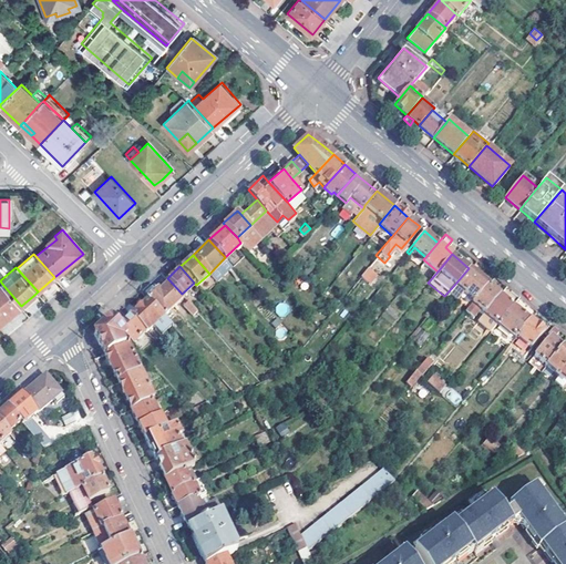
[(356,278),(361,283),(370,273),(364,267),(356,278)]
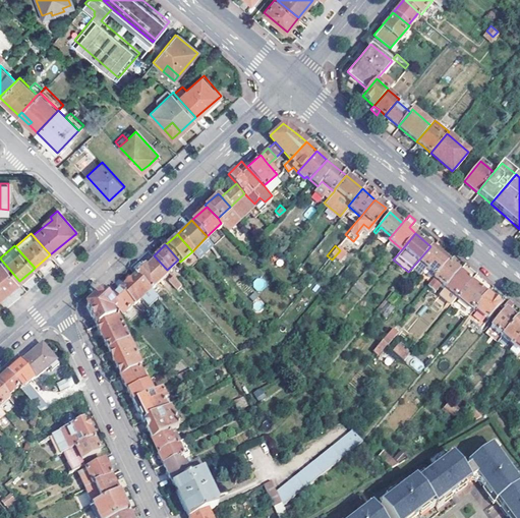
[(418,261),(436,275),(448,260),(430,246),(418,261)]
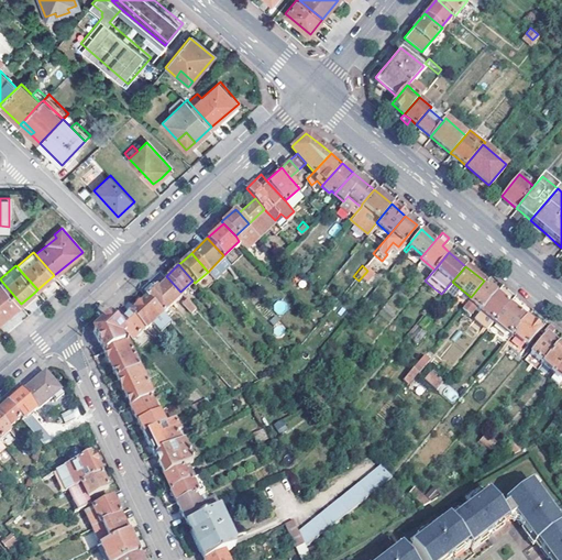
[(146,294),(163,311),(183,294),(180,292),(168,278),(158,288),(156,285),(146,294)]
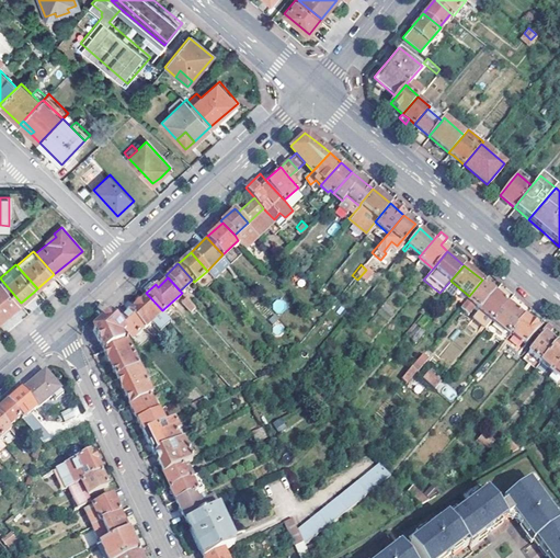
[(0,319),(21,303),(1,280),(0,281),(0,319)]
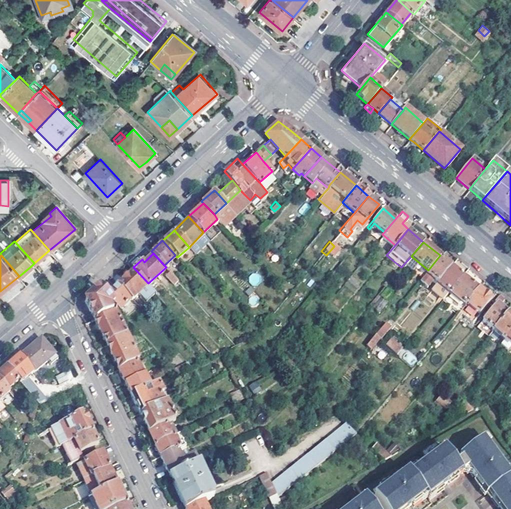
[(420,279),(427,285),(433,278),(437,281),(451,264),(440,255),(428,270),(420,279)]
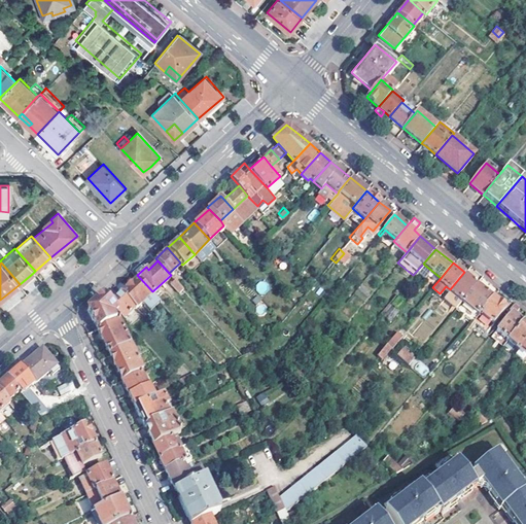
[(449,289),(461,300),(476,282),(464,272),(450,289),(449,289)]
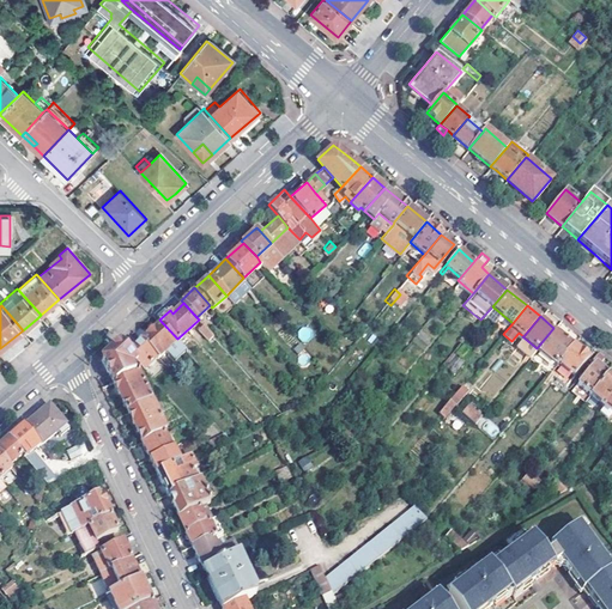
[(141,336),(159,355),(177,339),(159,320),(141,336)]
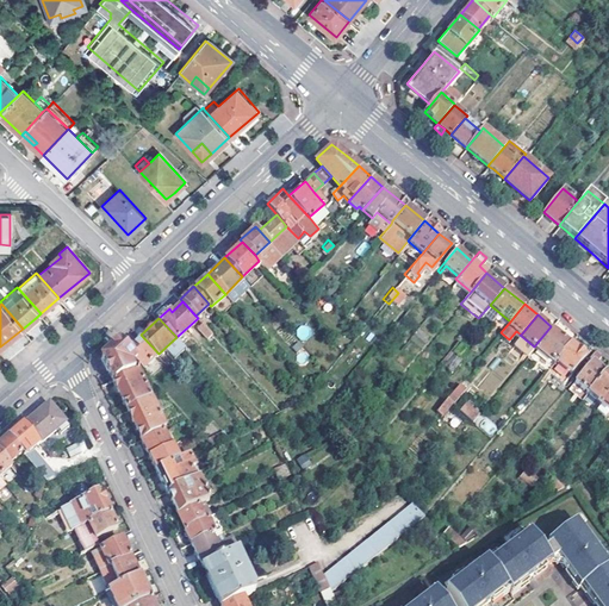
[(204,336),(211,331),(203,318),(196,323),(204,336)]
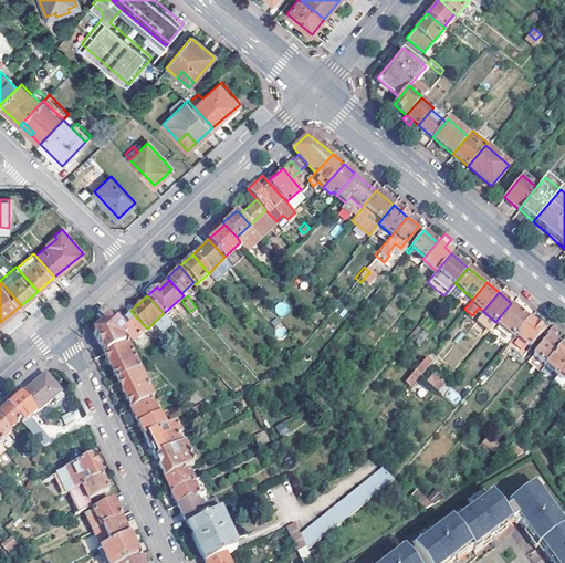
[(495,322),(512,336),(515,334),(529,319),(511,303),(495,322)]
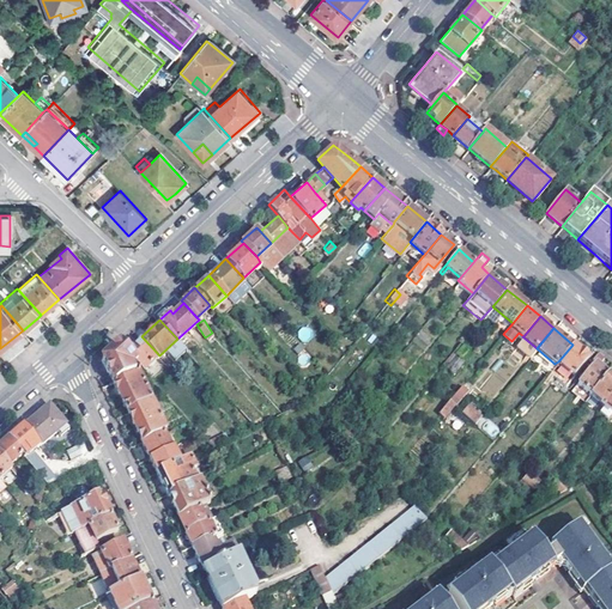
[(135,360),(143,369),(159,355),(141,336),(127,351),(135,360)]
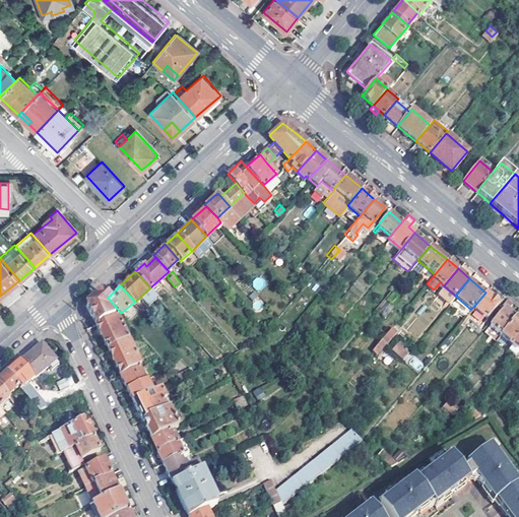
[(378,298),(382,302),(385,299),(392,291),(387,286),(378,298)]
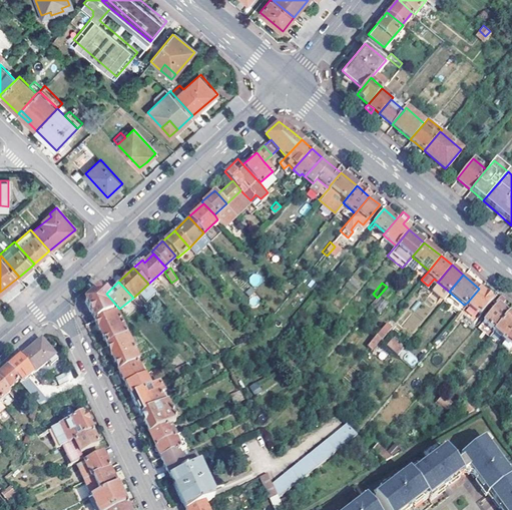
[(85,300),(94,319),(111,311),(109,306),(113,302),(106,294),(99,287),(95,290),(85,300)]
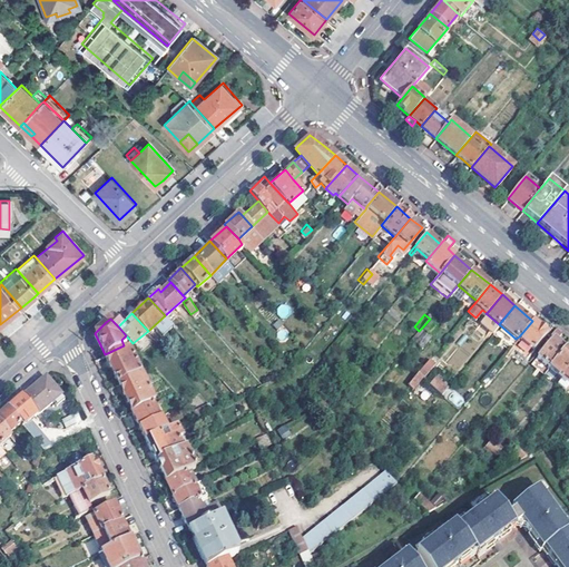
[(422,328),(429,332),(435,323),(430,319),(422,328)]
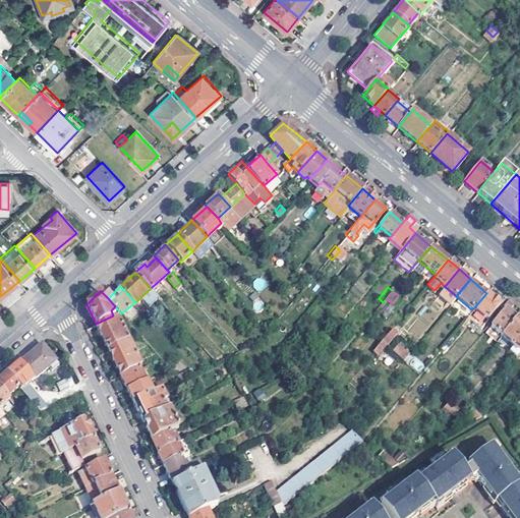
[(474,307),(486,318),(499,303),(486,293),(474,307)]
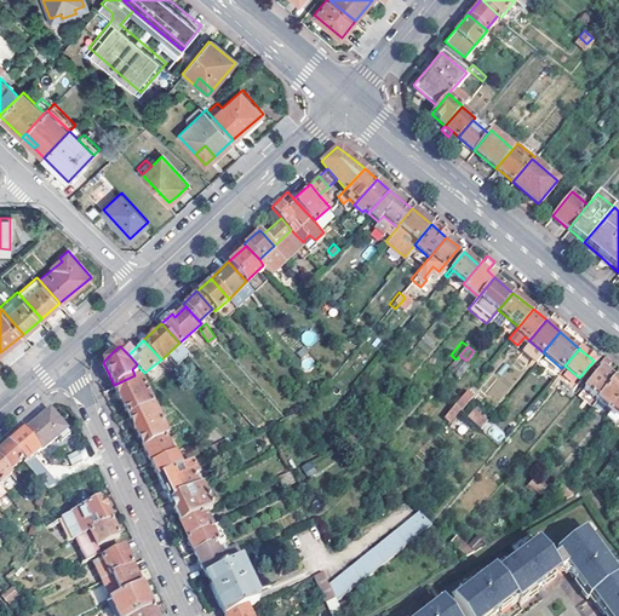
[(583,386),(597,397),(613,376),(603,368),(611,360),(605,355),(596,366),(599,367),(583,386)]
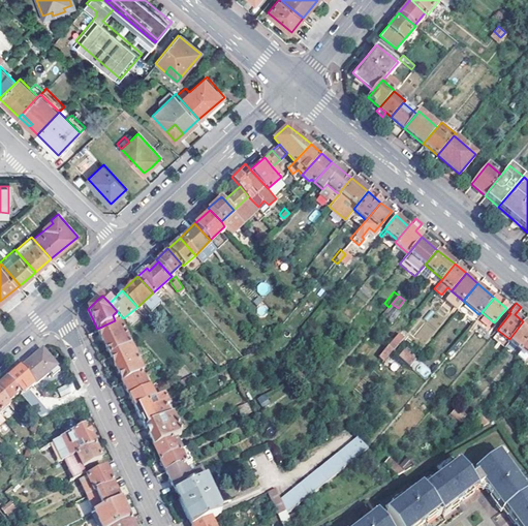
[(110,354),(129,344),(118,320),(115,320),(97,329),(110,354)]
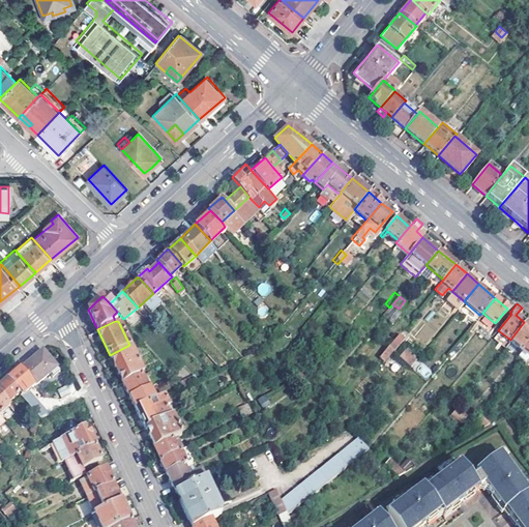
[(519,349),(528,357),(528,356),(528,326),(524,322),(510,340),(520,348),(519,349)]
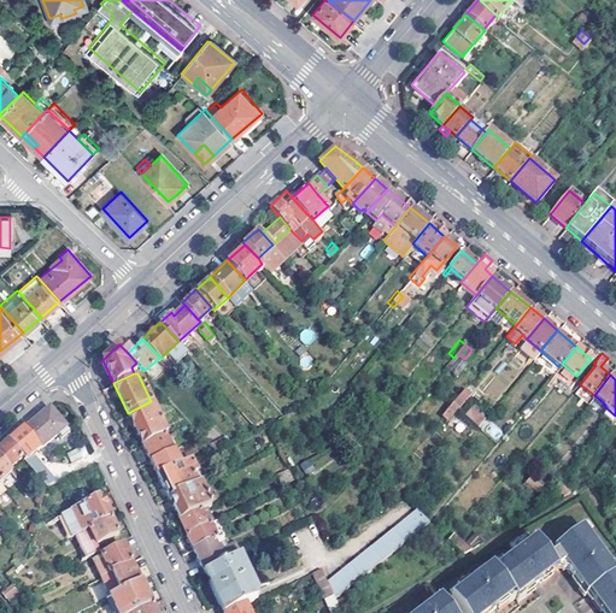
[(440,414),(445,418),(457,405),(452,400),(440,414)]
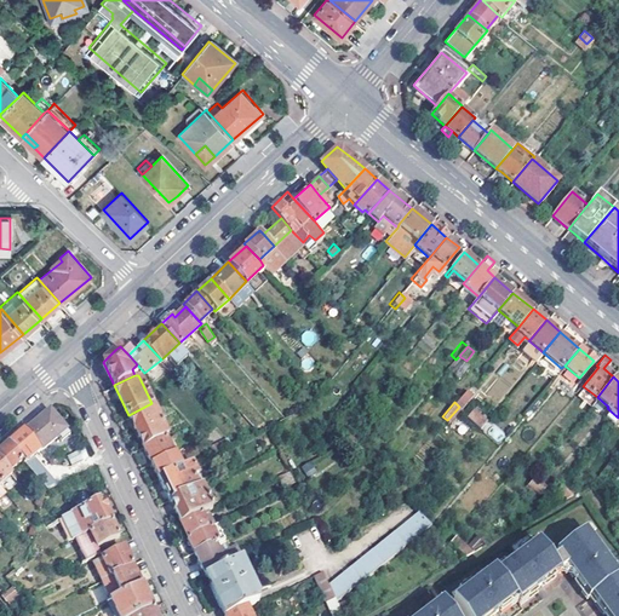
[(164,436),(167,435),(152,403),(129,415),(143,445),(164,436)]
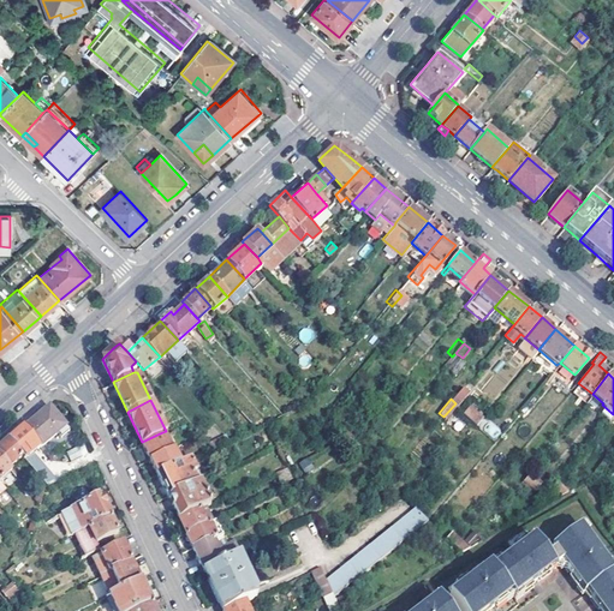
[(70,429),(48,403),(36,414),(23,425),(39,443),(40,444),(57,431),(61,436),(70,429)]
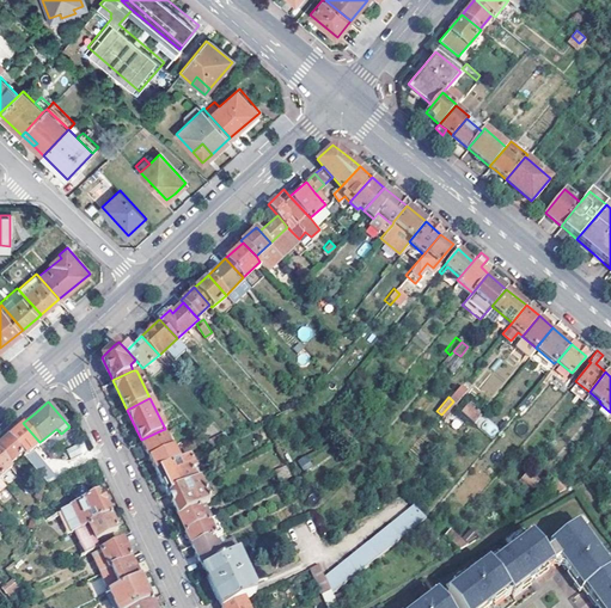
[(459,409),(474,421),(480,413),(466,401),(459,409)]
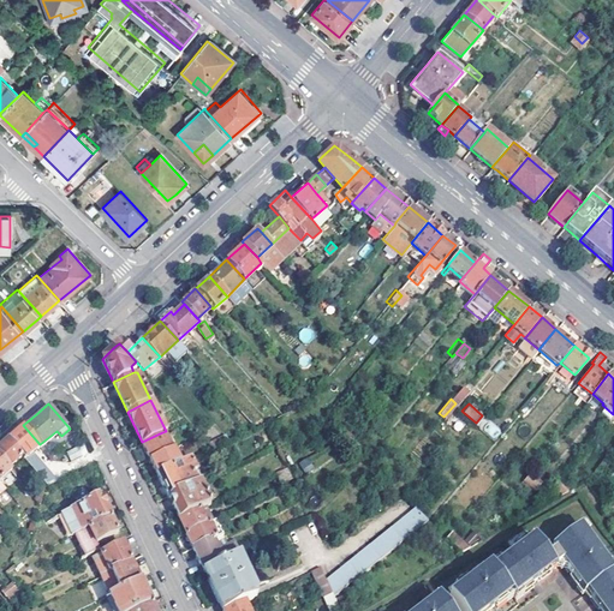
[(476,423),(494,438),(500,431),(482,415),(476,423)]
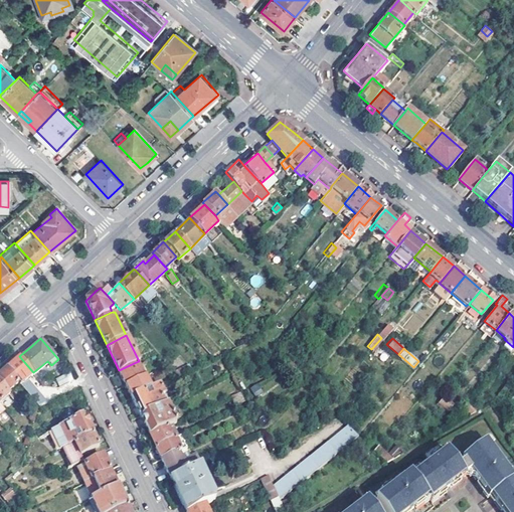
[(17,358),(6,367),(18,381),(34,400),(37,404),(43,401),(26,382),(23,382),(22,380),(32,371),(19,356),(17,358)]
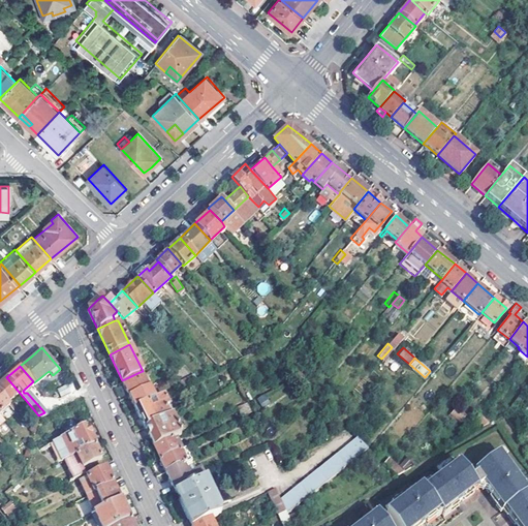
[(129,395),(147,387),(140,372),(122,380),(129,395)]
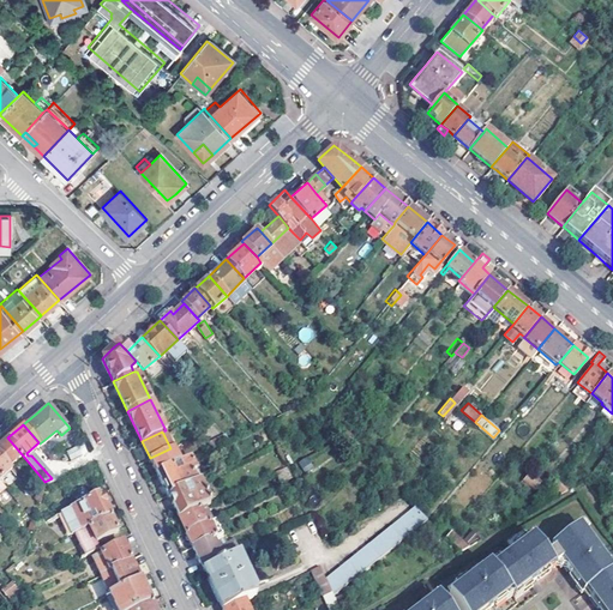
[(22,454),(7,438),(0,444),(0,456),(8,466),(22,454)]
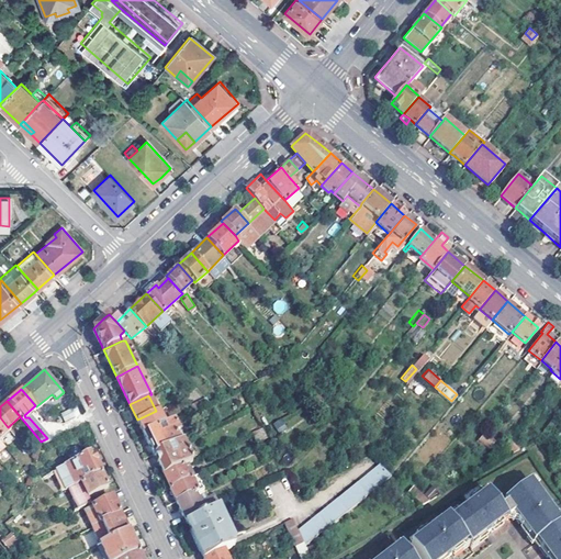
[(75,402),(69,404),(74,413),(79,410),(75,402)]
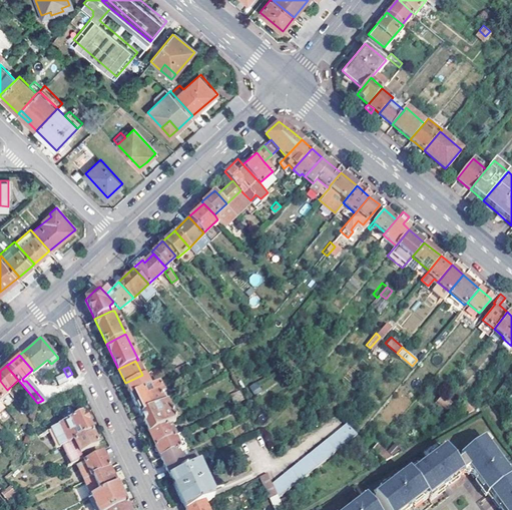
[(63,369),(55,374),(58,381),(67,377),(63,369)]
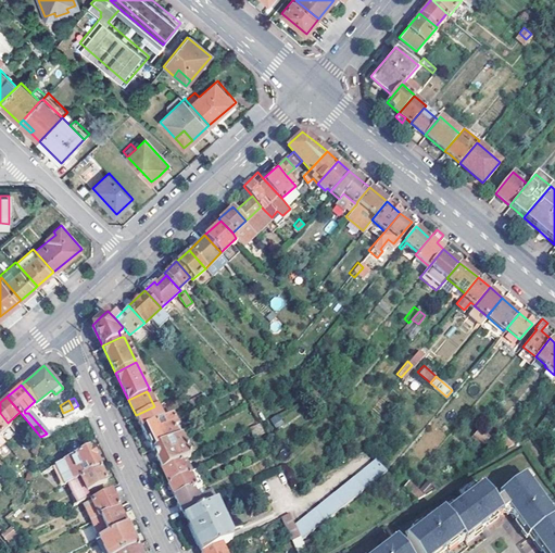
[(58,416),(63,413),(60,405),(53,409),(58,416)]
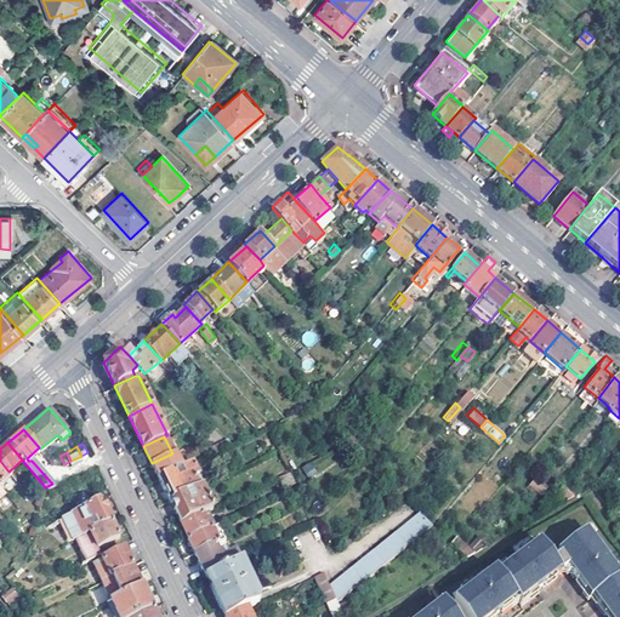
[(158,478),(181,466),(175,452),(172,453),(152,463),(158,478)]
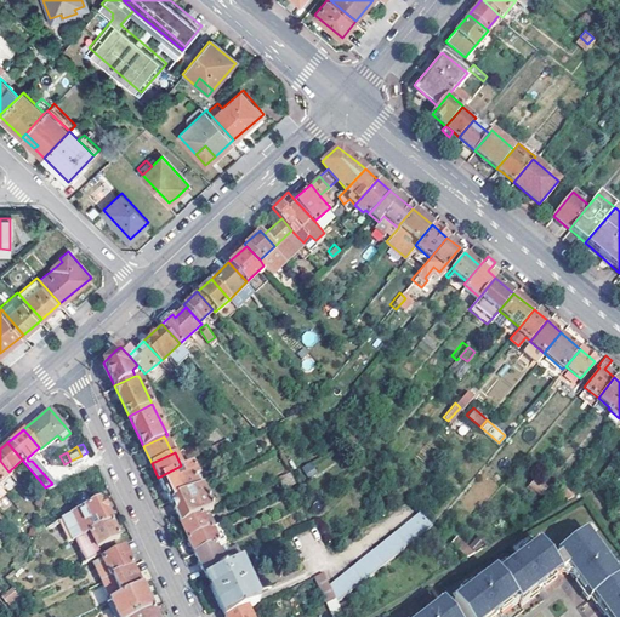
[(307,474),(316,469),(310,458),(301,463),(307,474)]
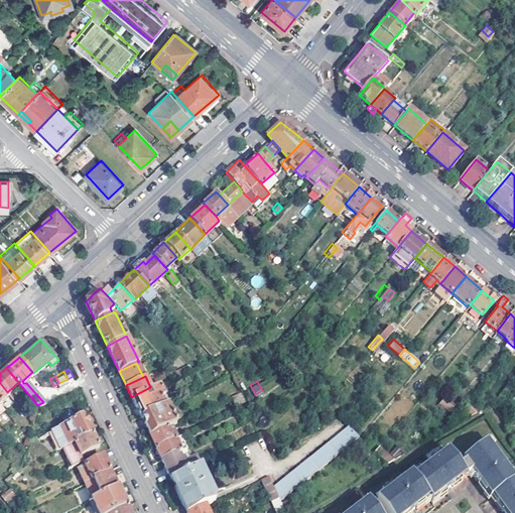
[(0,400),(8,394),(7,392),(0,383),(0,400)]
